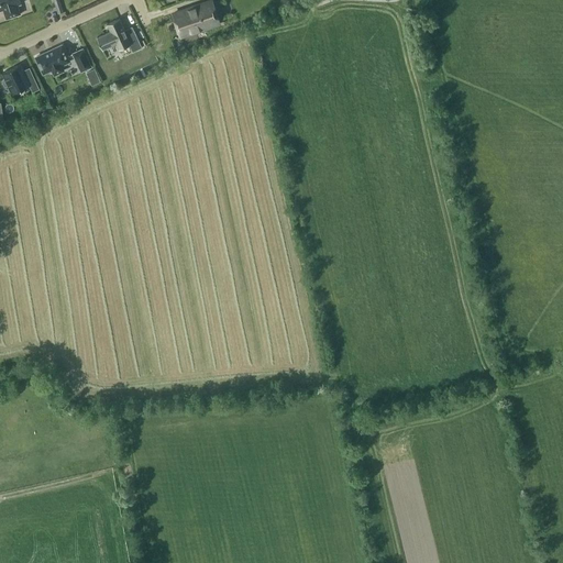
[(18,4),(21,3),(19,0),(0,0),(0,10),(3,10),(7,19),(21,13),(18,4)]
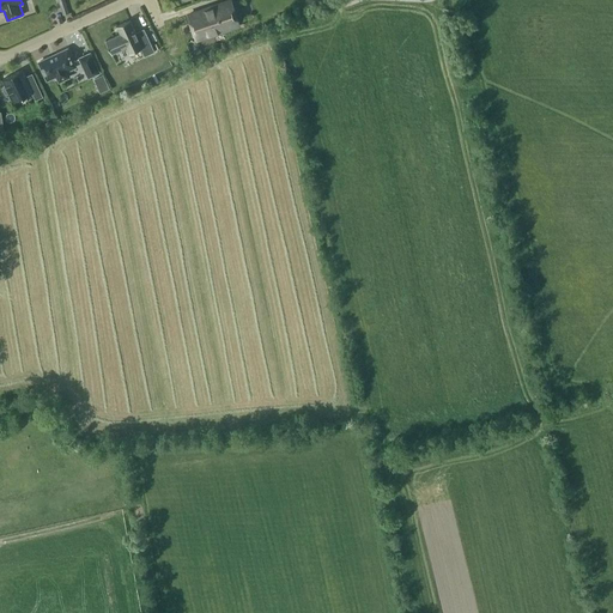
[(230,0),(188,14),(198,40),(240,25),(230,0)]
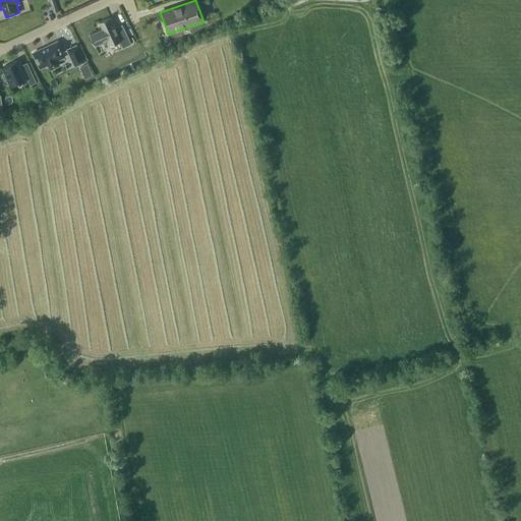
[(123,48),(131,44),(124,29),(117,32),(110,17),(111,17),(111,16),(99,22),(100,22),(103,29),(91,35),(91,34),(90,35),(95,46),(96,46),(96,45),(108,40),(110,45),(110,46),(120,41),(123,48)]
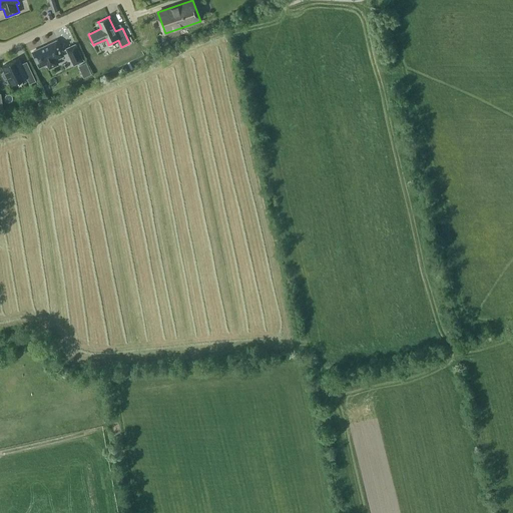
[(55,59),(63,55),(56,41),(33,52),(39,66),(47,63),(49,67),(57,64),(55,59)]
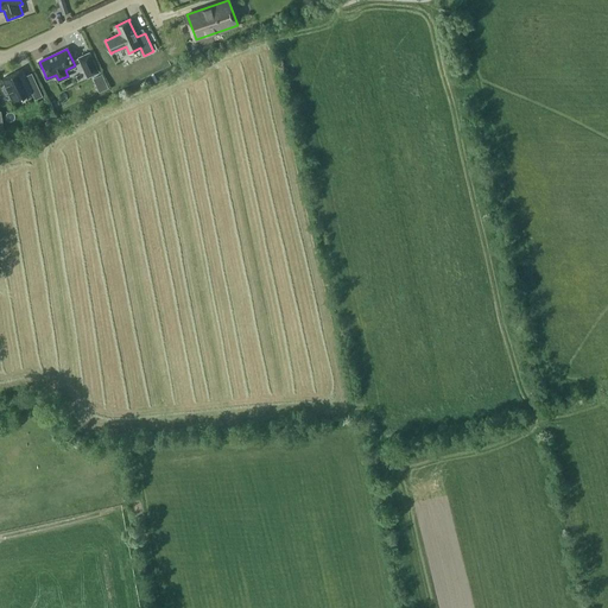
[(88,76),(99,71),(89,52),(78,57),(88,76)]
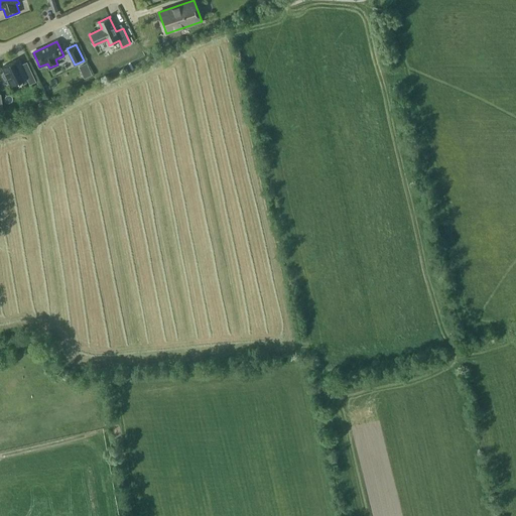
[(4,78),(6,79),(8,78),(11,86),(27,79),(30,84),(36,81),(31,71),(25,73),(18,58),(2,67),(5,72),(3,73),(2,75),(4,78)]
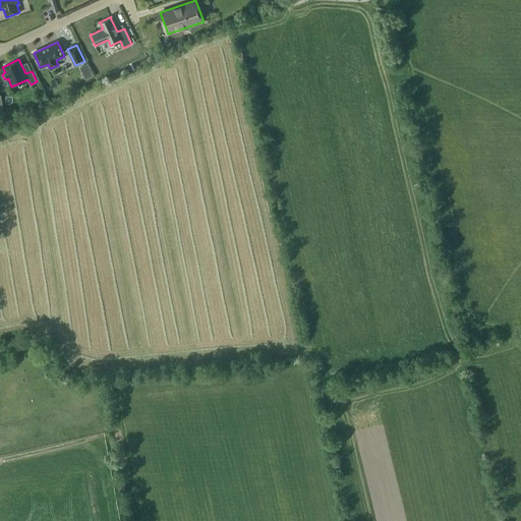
All buildings are outlined.
